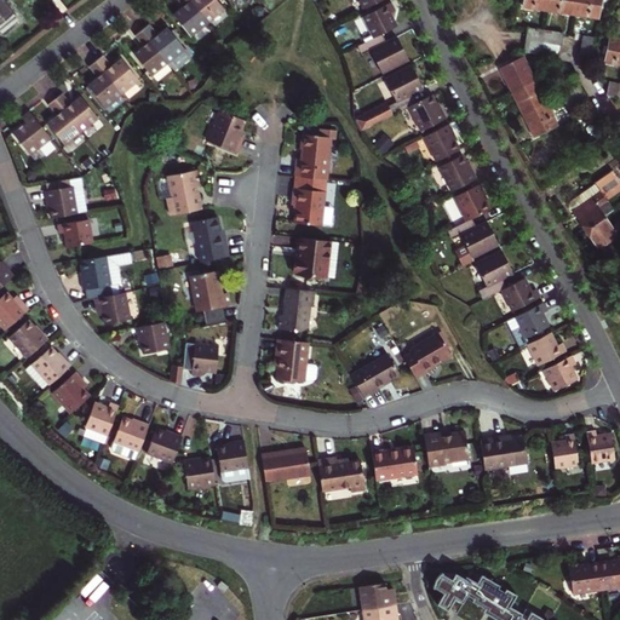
[(22,24),(1,0),(0,0),(0,33),(5,39),(22,24)]
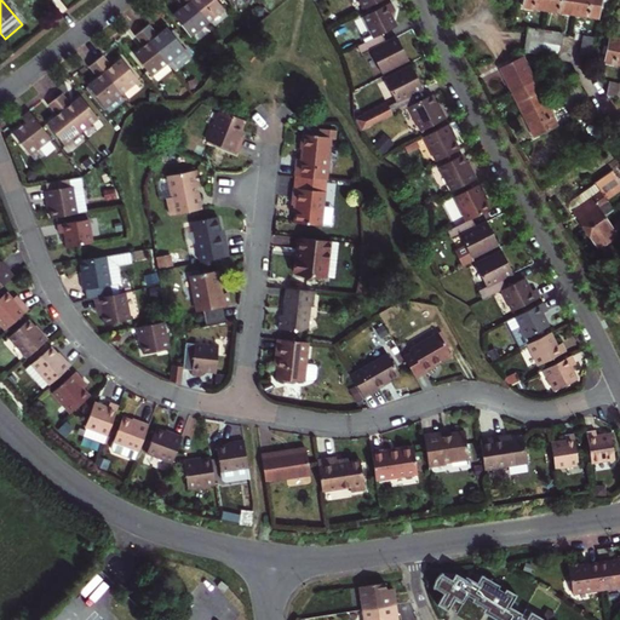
[(174,18),(191,41),(208,28),(187,0),(174,0),(183,11),(179,13),(174,18)]
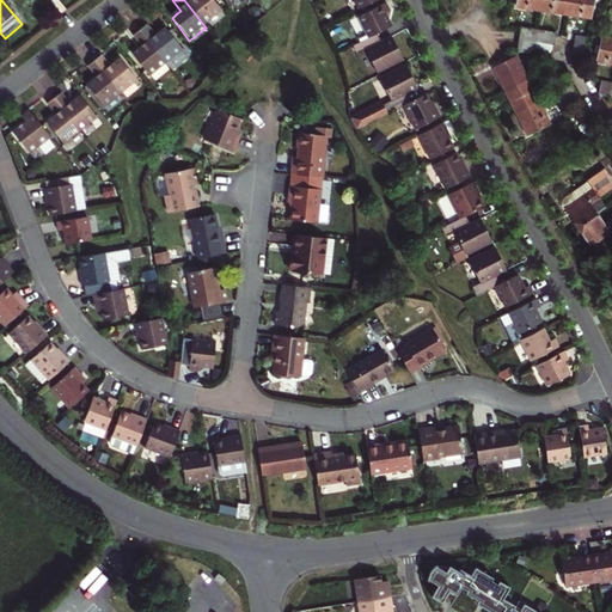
[(222,14),(210,0),(184,0),(206,28),(222,14)]
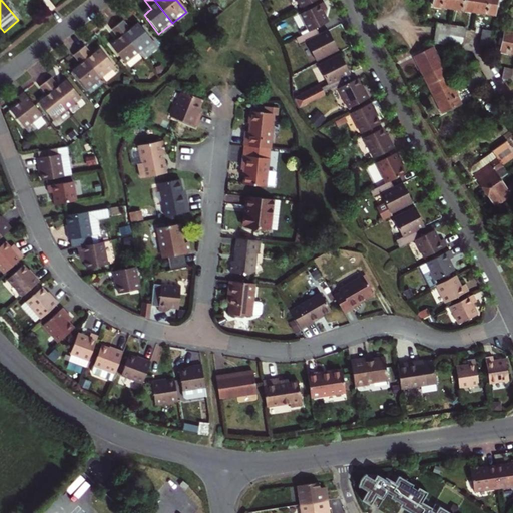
[(195,9),(202,4),(199,0),(193,0),(191,2),(190,2),(195,9)]
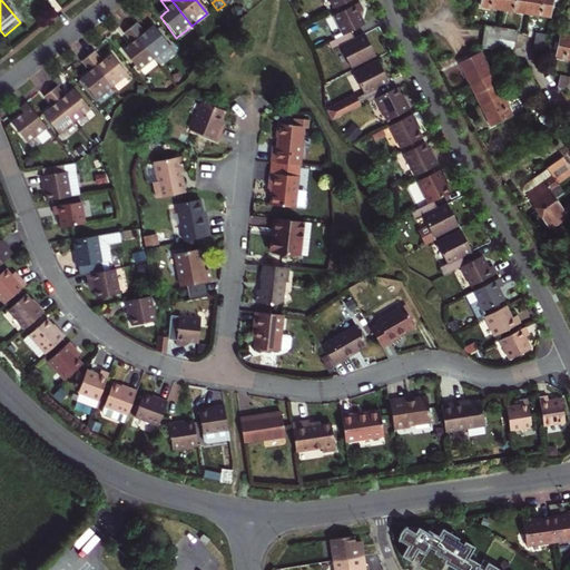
[(356,28),(369,22),(364,12),(362,9),(366,7),(363,0),(357,0),(335,12),(346,33),(351,31),(356,28)]
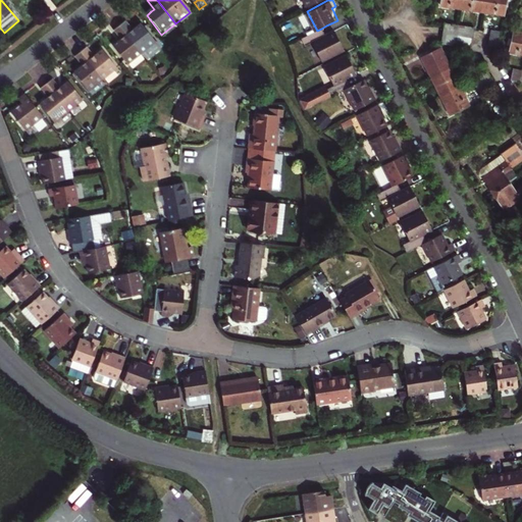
[(510,7),(511,0),(441,0),(441,3),(505,14),(506,7),(510,7)]
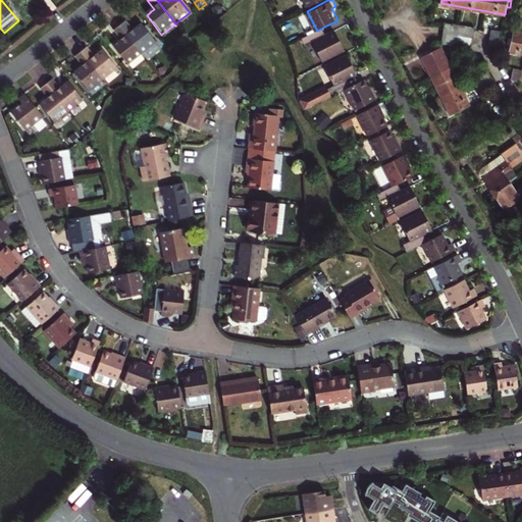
[(473,37),(475,27),(446,20),(441,42),(457,45),(457,42),(459,35),(471,37),(473,37)]
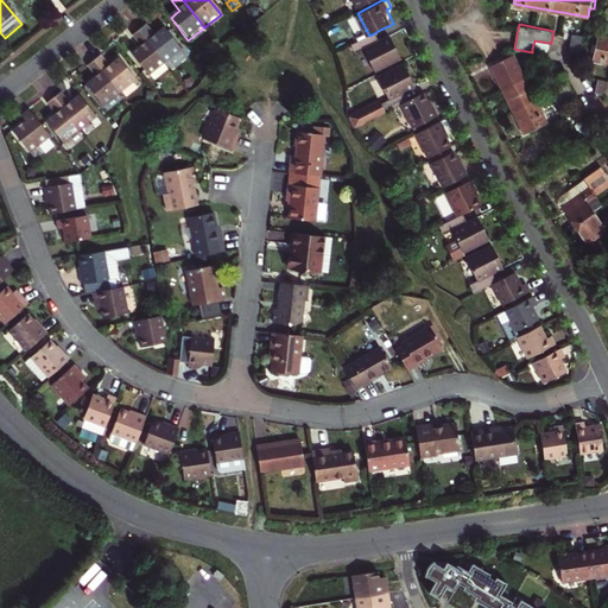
[(182,54),(164,31),(160,35),(156,38),(147,27),(139,33),(166,67),(171,74),(192,57),(187,50),(182,54)]
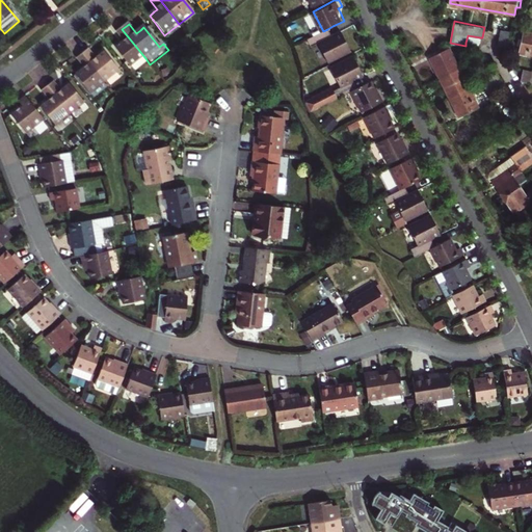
[(331,36),(336,33),(333,26),(327,29),(331,36)]
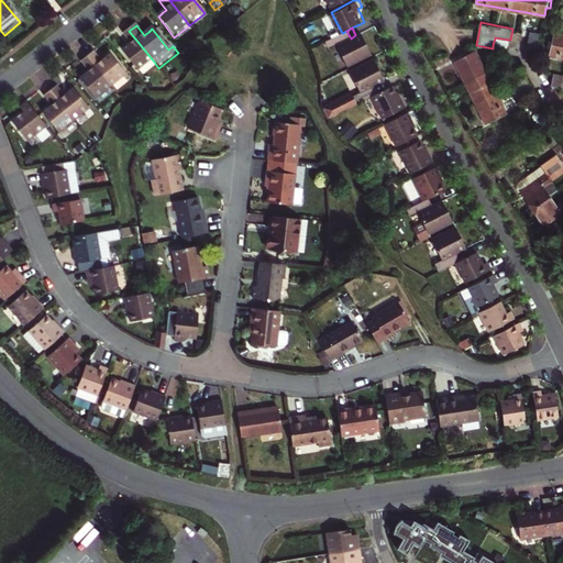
[(125,50),(122,53),(139,74),(154,62),(129,31),(122,35),(130,46),(125,50)]
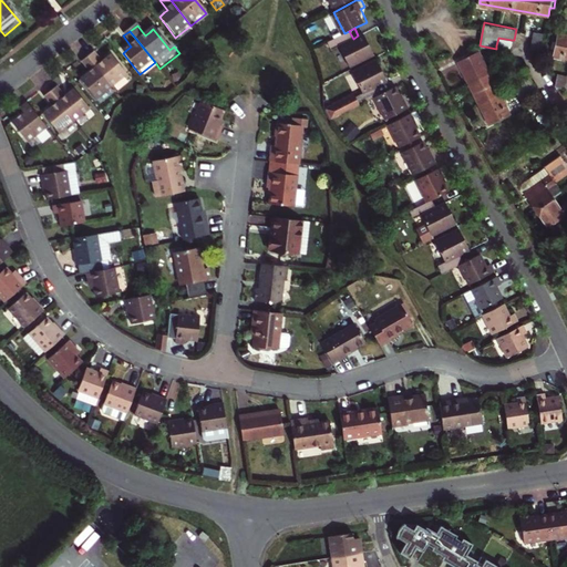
[(340,45),(350,65),(374,53),(369,42),(363,33),(358,35),(353,39),(349,31),(344,33),(328,41),(332,49),(340,45)]
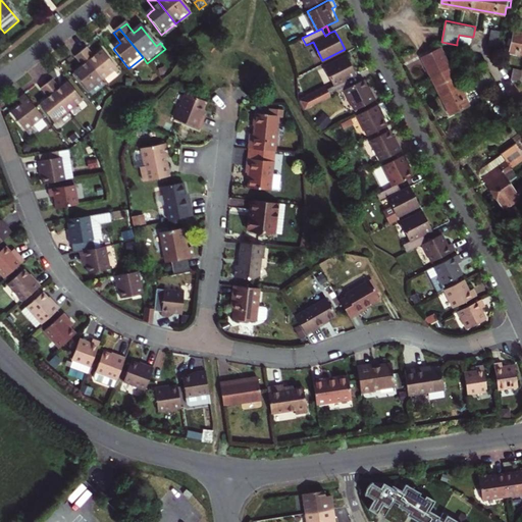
[(501,31),(489,29),(486,45),(498,47),(501,31)]
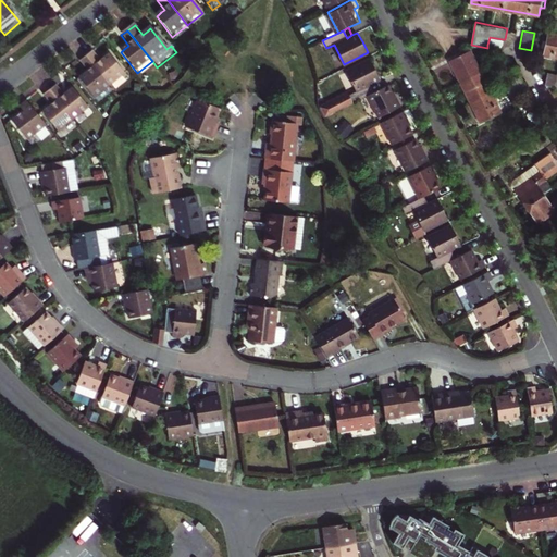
[(547,39),(545,48),(544,56),(556,58),(556,34),(556,35),(548,33),(547,39)]
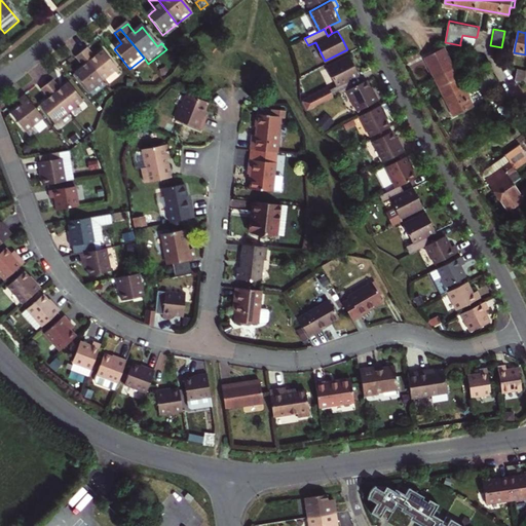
[(474,44),(475,37),(462,35),(460,42),(474,44)]
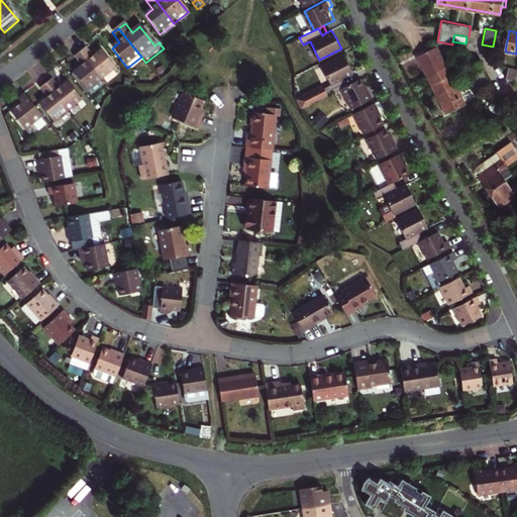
[(434,47),(415,58),(421,69),(430,87),(440,106),(444,113),(463,103),(434,47)]
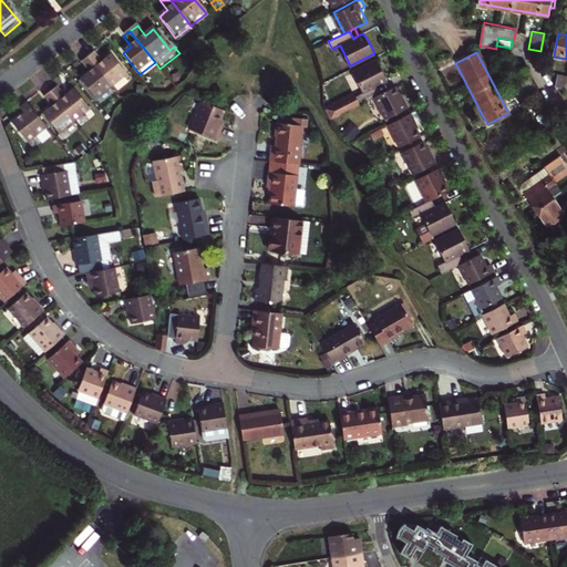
[(100,61),(94,54),(88,60),(110,88),(125,75),(109,54),(104,58),(100,61)]
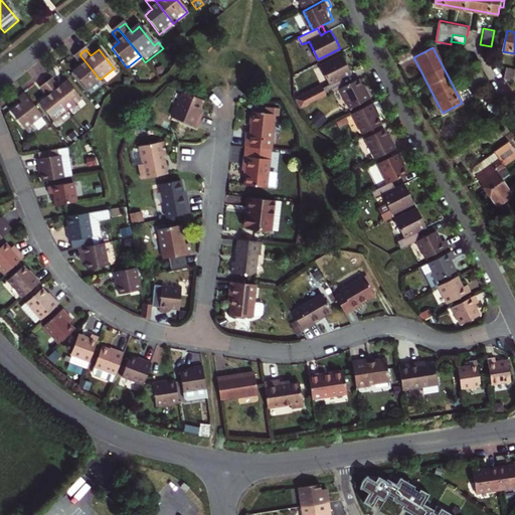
[(87,91),(100,79),(79,54),(73,59),(78,64),(75,67),(70,71),(87,91)]
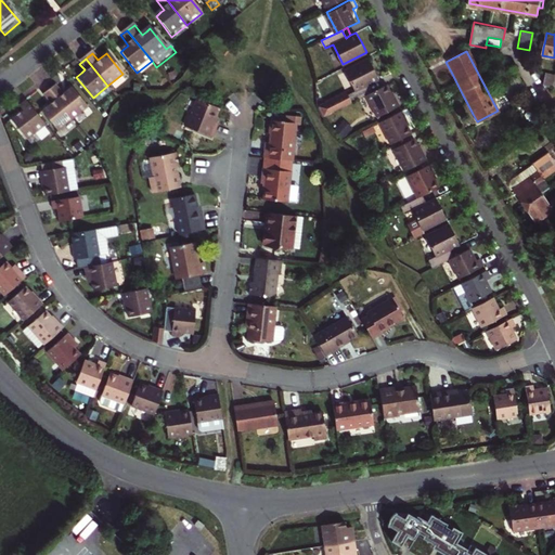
[(373,91),(369,85),(374,81),(379,79),(374,69),(369,59),(345,69),(356,91),(349,94),(347,91),(318,106),(323,117),(352,102),(366,94),(373,91)]
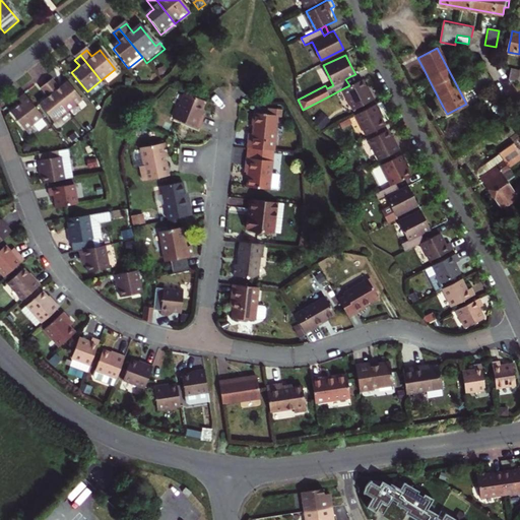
[(492,81),(482,62),(468,70),(480,94),(492,89),(489,82),(492,81)]
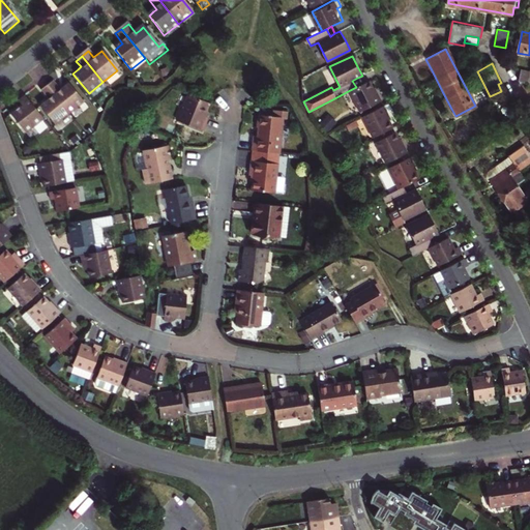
[(520,84),(529,86),(528,90),(529,90),(529,72),(522,72),(520,84)]
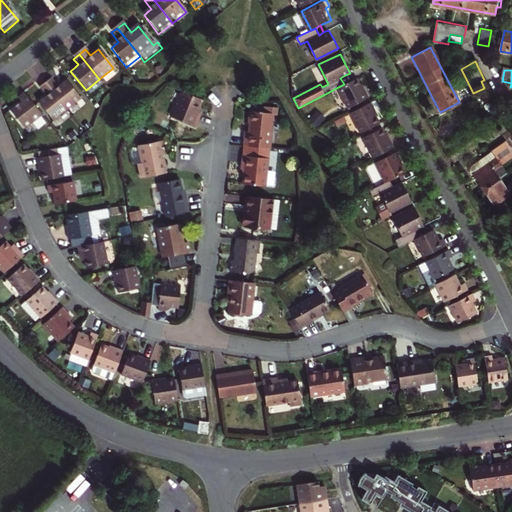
[(340,78),(344,84),(349,82),(345,75),(340,78)]
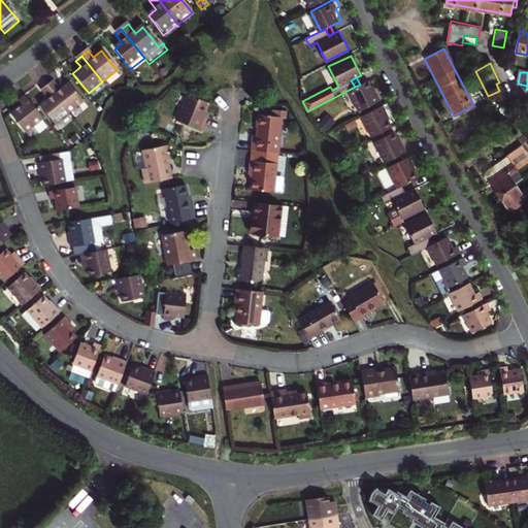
[(360,85),(355,87),(349,90),(359,110),(381,100),(377,92),(375,93),(373,90),(368,79),(360,85)]
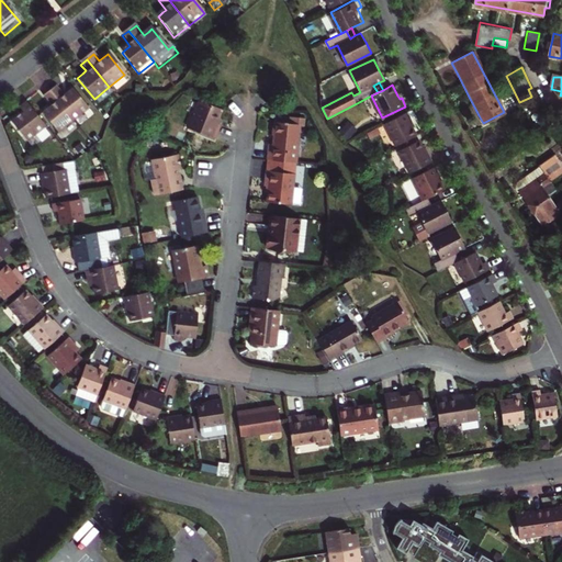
[(63,93),(57,87),(52,92),(72,119),(88,105),(71,86),(67,90),(63,93)]
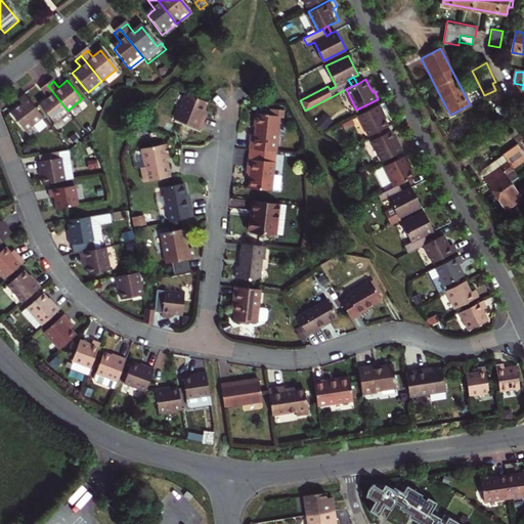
[(53,122),(68,111),(48,86),(40,91),(45,97),(42,99),(38,103),(53,122)]
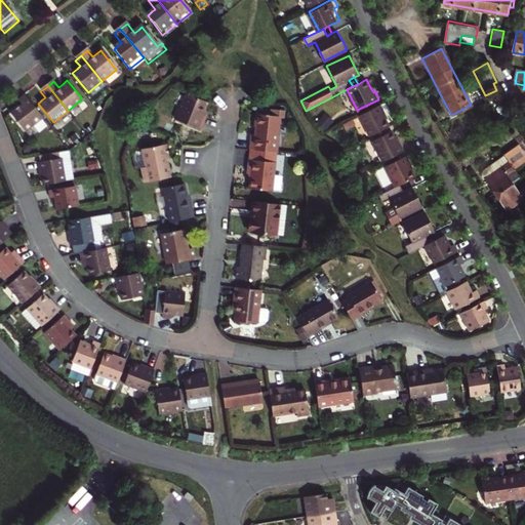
[(205,112),(208,103),(186,94),(176,121),(202,130),(207,117),(203,116),(205,112)]
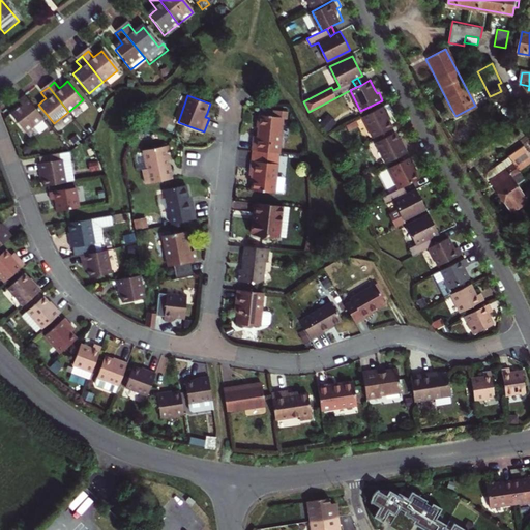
[(32,133),(46,121),(26,96),(19,102),(24,108),(20,111),(17,114),(32,133)]
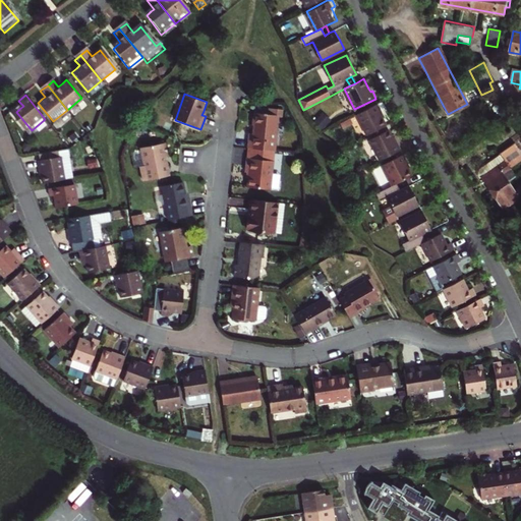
[(382,111),(379,103),(357,114),(367,134),(387,124),(383,117),(381,111),(382,111)]
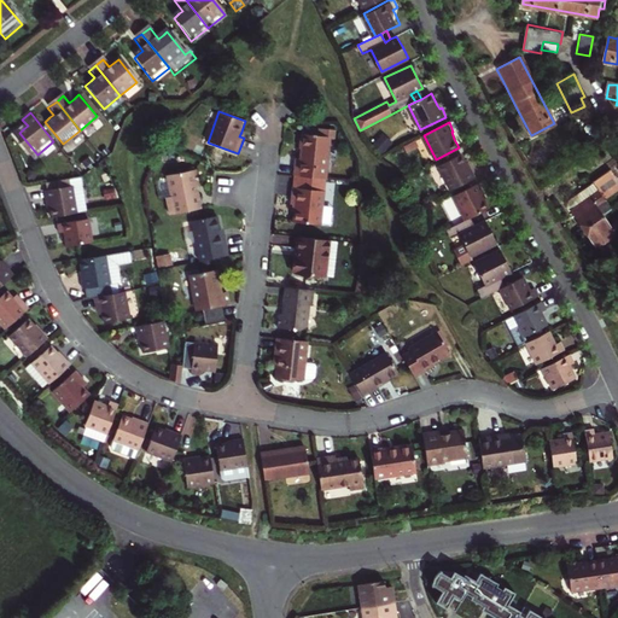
[(302,157),(297,156),(295,174),(326,178),(332,135),(337,136),(337,129),(320,127),(320,134),(303,132),(301,146),(304,146),(303,151),(302,157)]
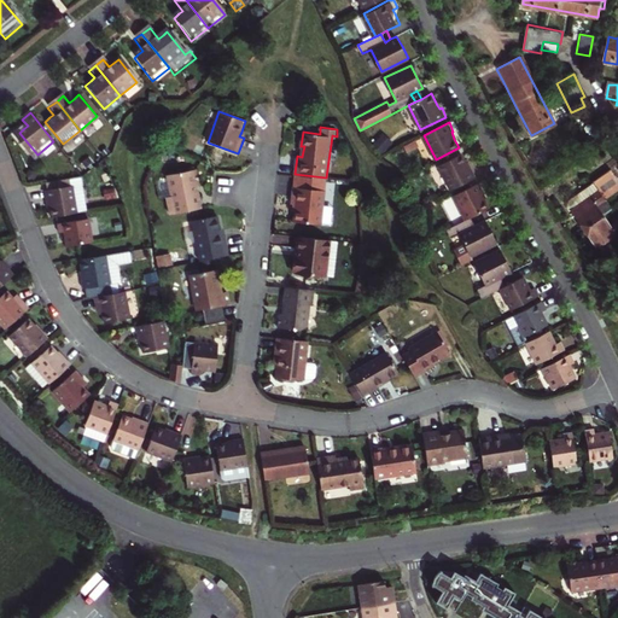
[(383,134),(372,145),(382,153),(391,143),(383,134)]
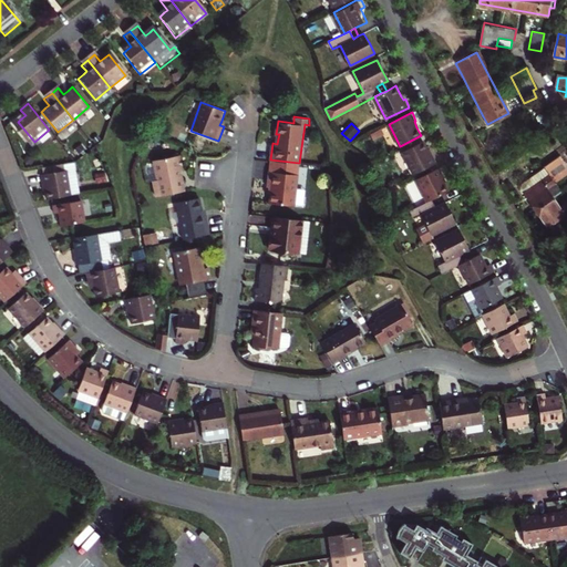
[(100,134),(96,130),(90,135),(93,140),(100,134)]
